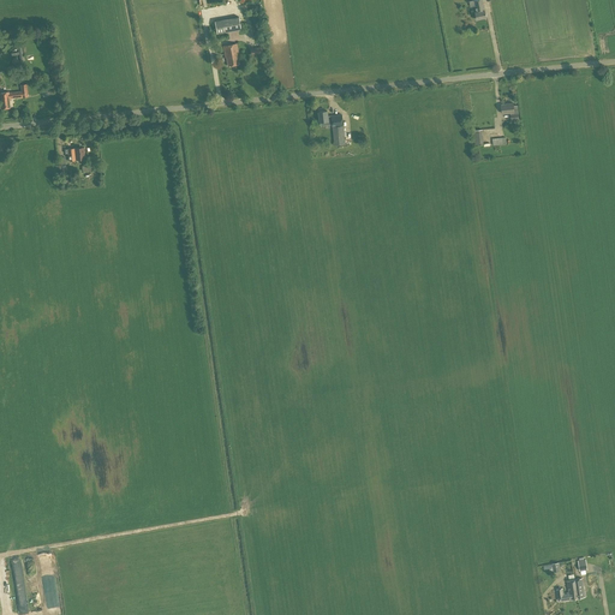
[(487,17),(483,0),(477,0),(470,1),(471,7),(476,6),(477,13),(476,13),(477,19),(487,17)]
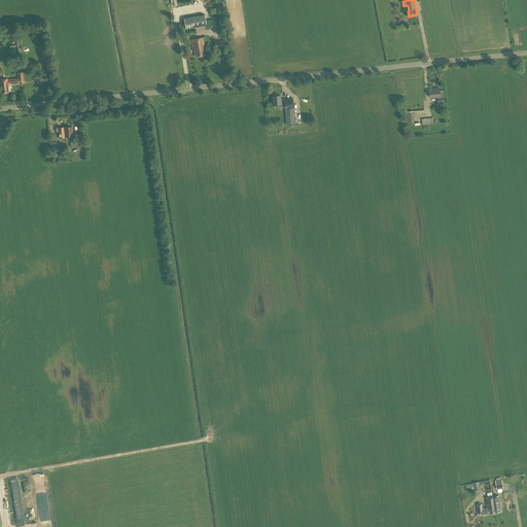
[(185,29),(207,25),(205,13),(184,18),(185,29)]
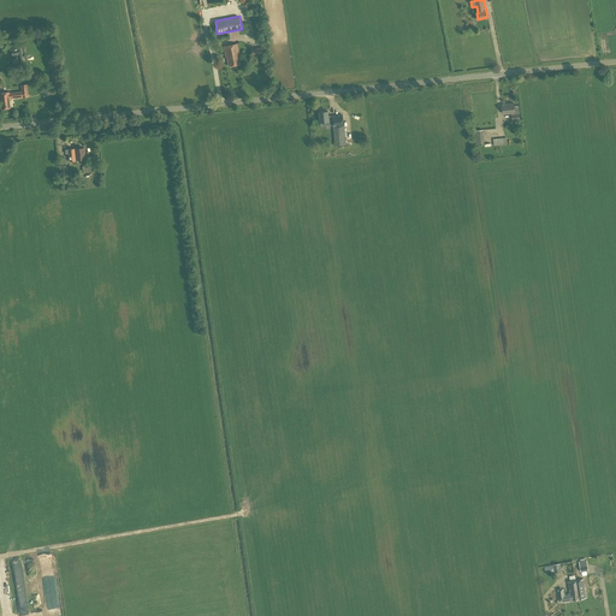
[(240,65),(238,57),(237,45),(224,47),(226,58),(227,58),(229,66),(240,65)]
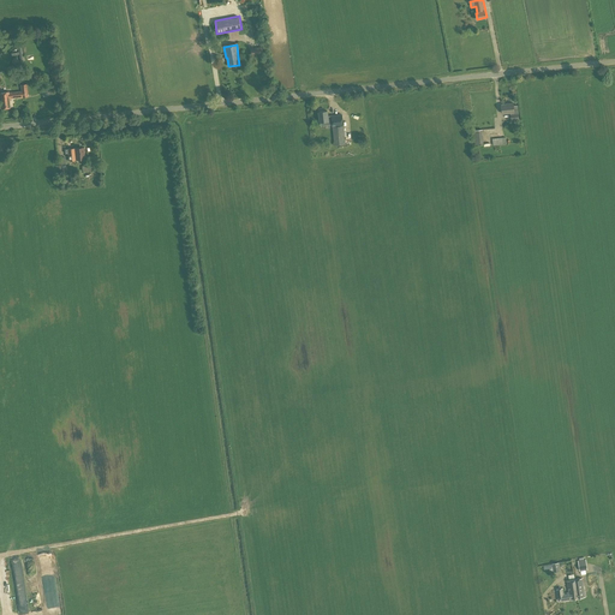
[(9,93),(0,93),(0,101),(1,109),(10,108),(10,99),(28,97),(27,85),(21,85),(22,91),(10,93),(9,93)]
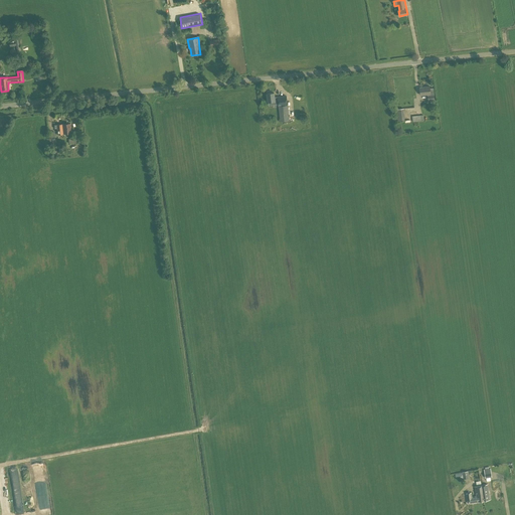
[(430,89),(430,87),(423,88),(420,88),(420,95),(427,95),(428,101),(432,101),(435,100),(434,89),(430,89)]
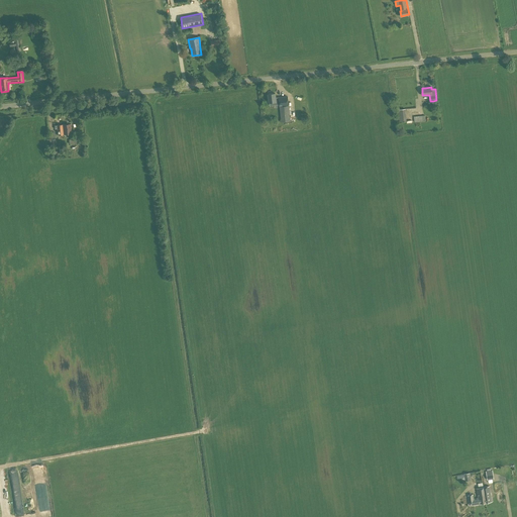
[(276,98),(275,94),(269,94),(270,102),(276,102),(276,103),(279,103),(281,122),(290,121),(288,97),(279,98),(276,98)]
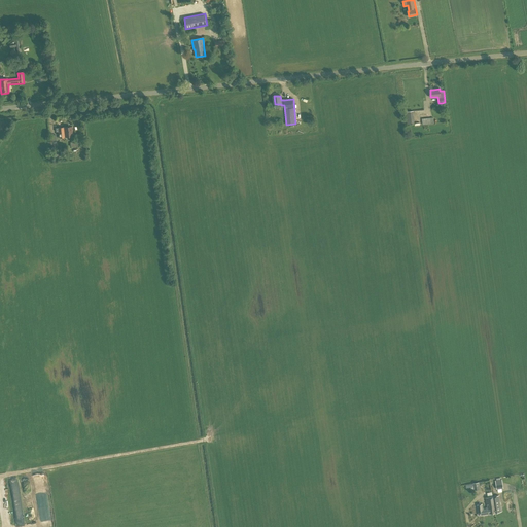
[(64,132),(64,137),(73,136),(72,127),(64,128),(64,132)]
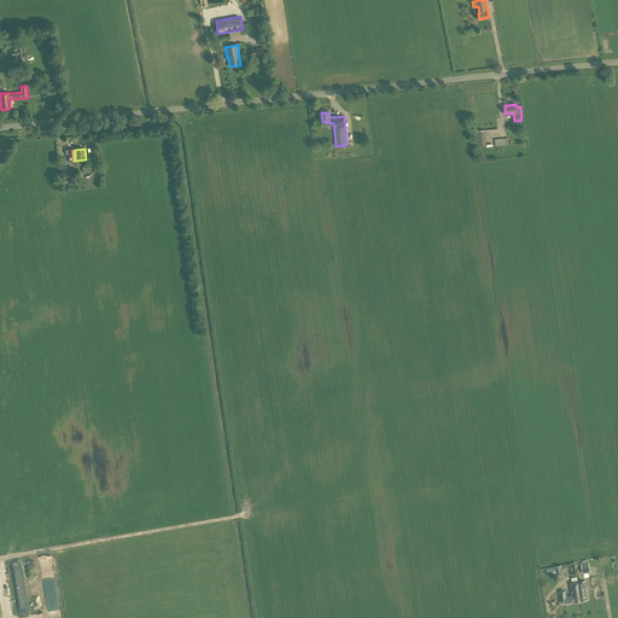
[(69,162),(75,161),(75,155),(75,150),(65,150),(65,155),(68,155),(69,162)]
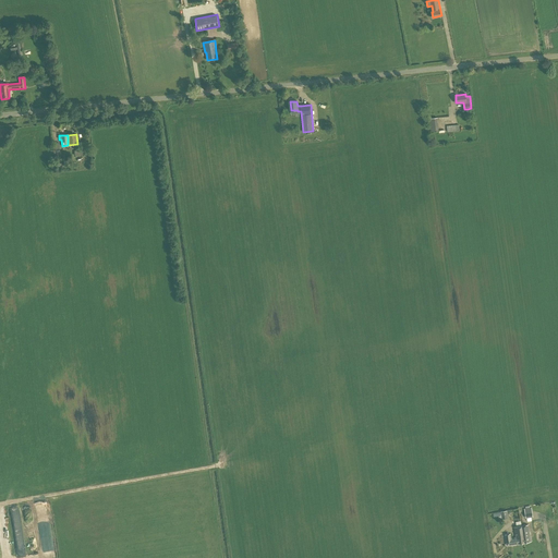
[(502,519),(508,518),(507,510),(501,511),(498,512),(499,519),(502,519)]
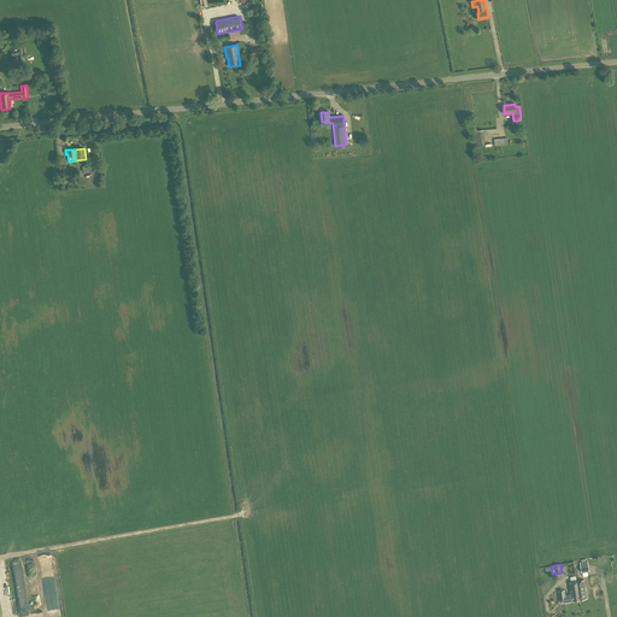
[(566,601),(581,600),(577,582),(569,583),(571,595),(565,597),(566,601)]
